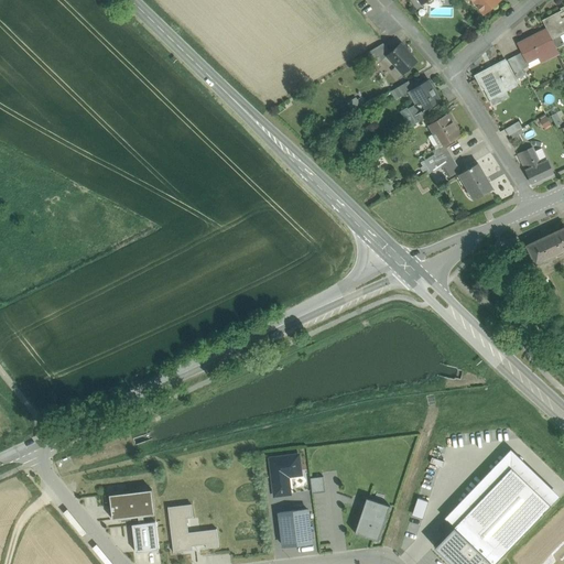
[(473,0),(484,12),(498,0),(473,0)]
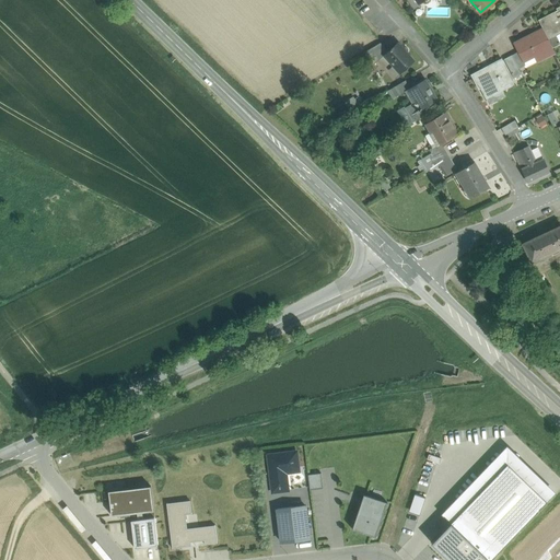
[(559,10),(539,20),(544,28),(548,37),(559,31),(559,11),(559,12),(559,10)]
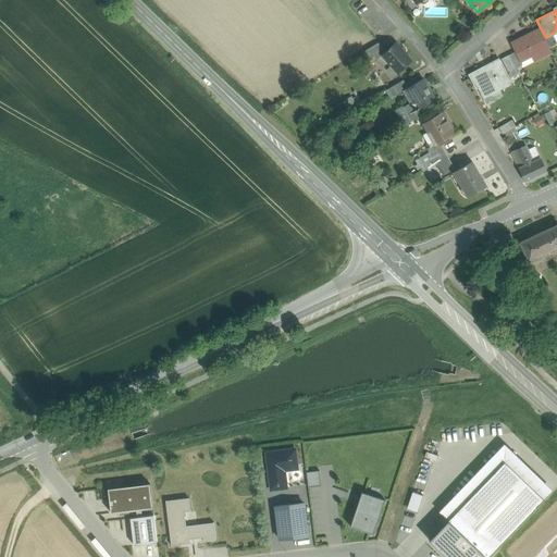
[(541,28),(511,42),(516,51),(520,61),(521,61),(537,52),(541,59),(553,52),(545,37),(541,28)]
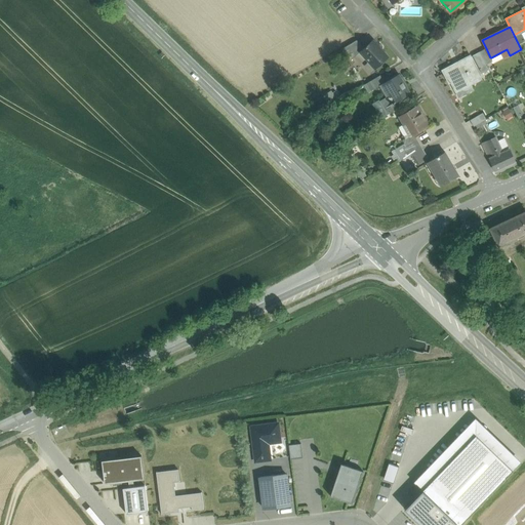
[(356,42),(344,49),(351,62),(356,56),(361,52),(360,52),(364,48),(357,40),(356,42)]
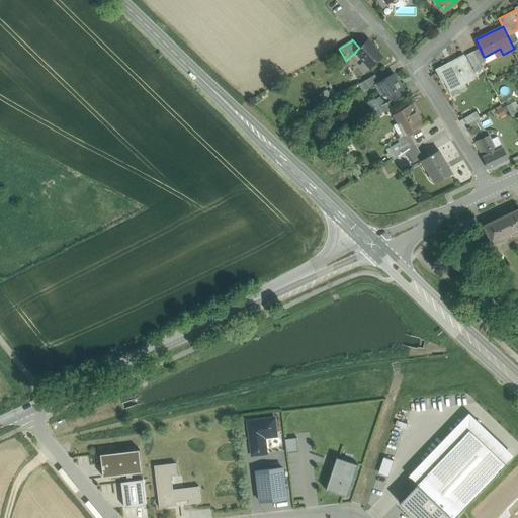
[(359,48),(355,52),(356,52),(351,56),(365,72),(370,68),(383,57),(368,40),(359,48)]
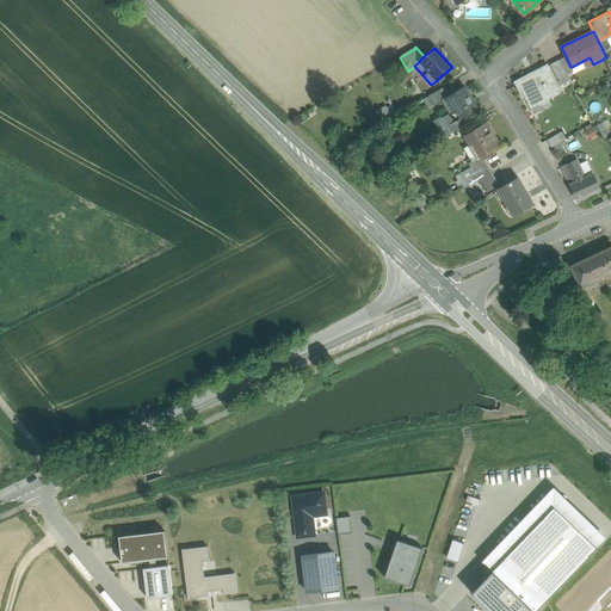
[(566,56),(557,61),(566,76),(574,72),(572,67),(571,67),(566,56)]
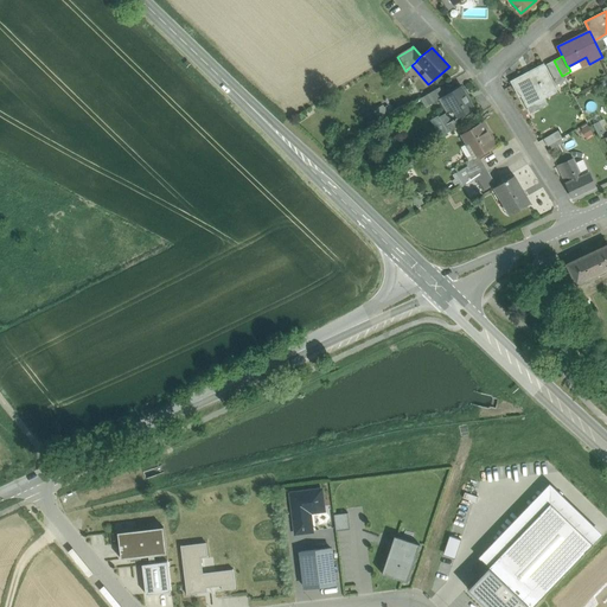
[(554,61),(547,64),(555,80),(562,76),(554,61)]
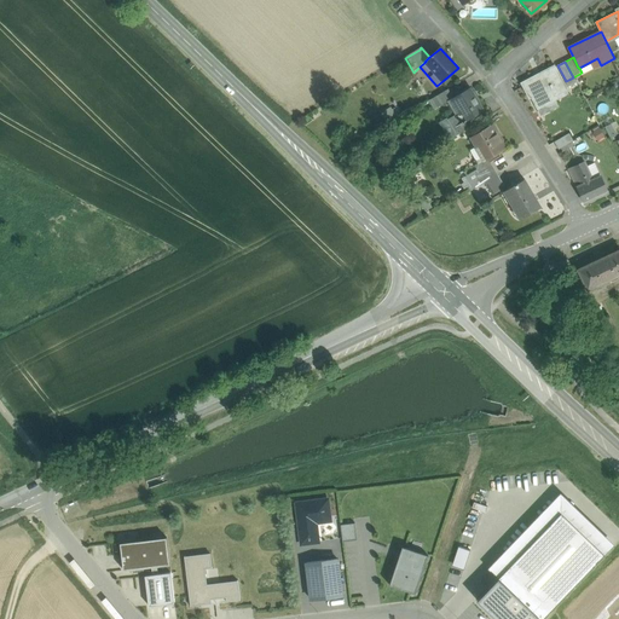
[(554,67),(521,84),(530,98),(532,97),(537,108),(554,99),(551,97),(566,88),(554,67)]
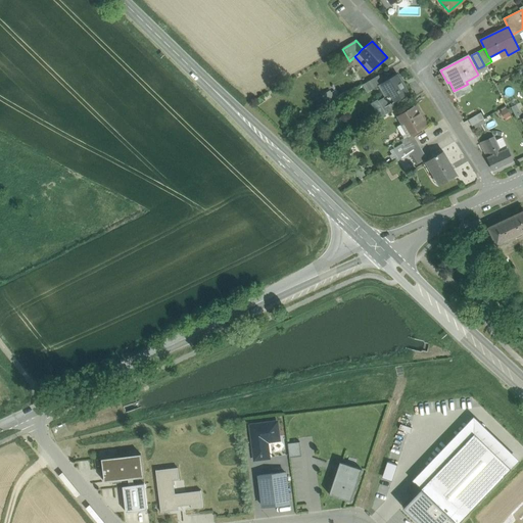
[(397,74),(381,84),(382,84),(388,95),(389,96),(391,95),(395,101),(396,100),(409,93),(397,74)]
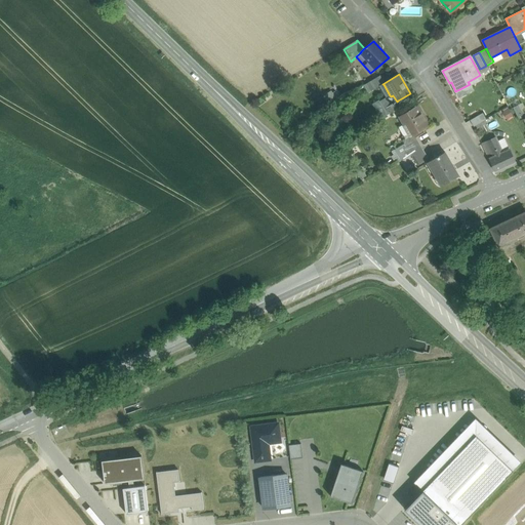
[(378,77),(369,82),(372,88),(382,83),(378,77)]
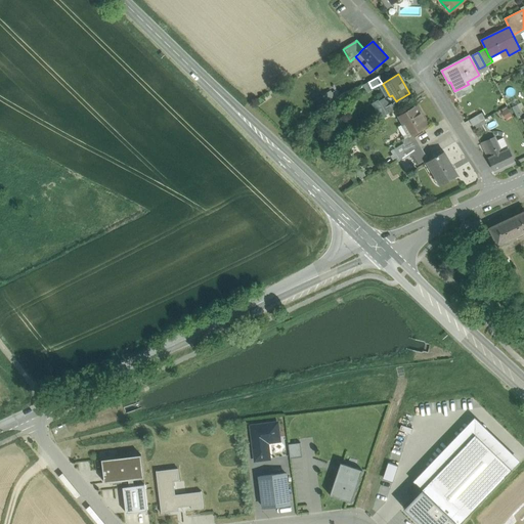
[(368,82),(362,86),(366,91),(372,88),(368,82)]
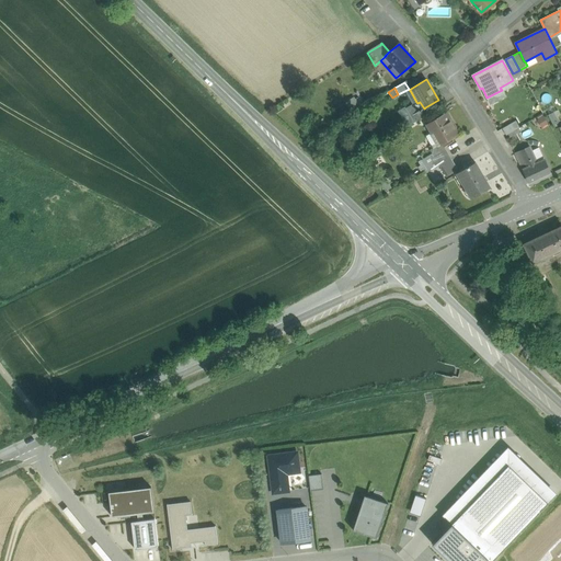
[(505,96),(502,90),(487,98),(491,104),(505,96)]
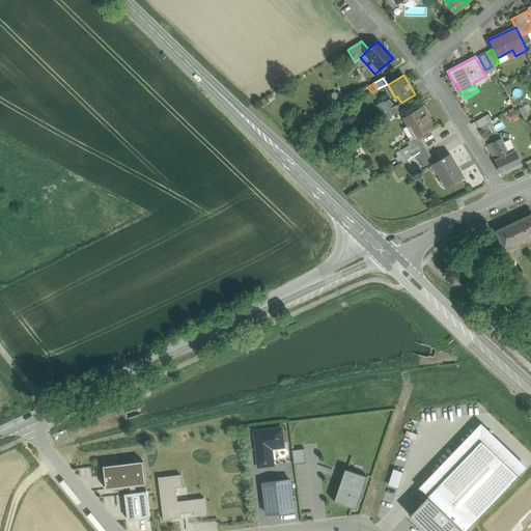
[(394,96),(386,102),(390,109),(389,109),(390,110),(396,106),(401,103),(397,96),(395,98),(394,96)]
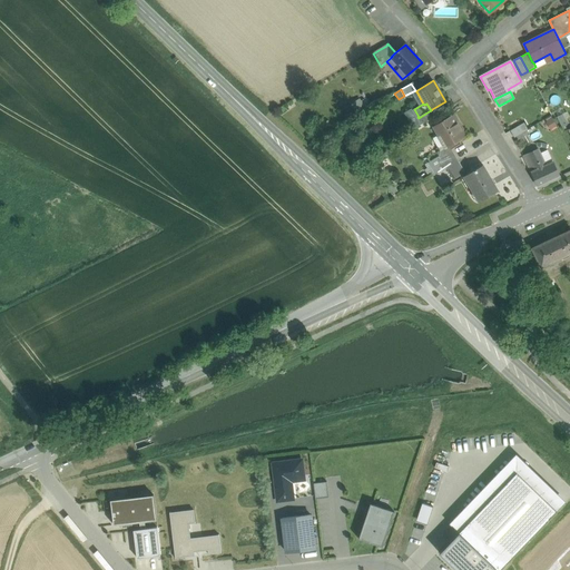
[(431,110),(425,114),(419,118),(422,124),(435,115),(432,109),(431,110)]
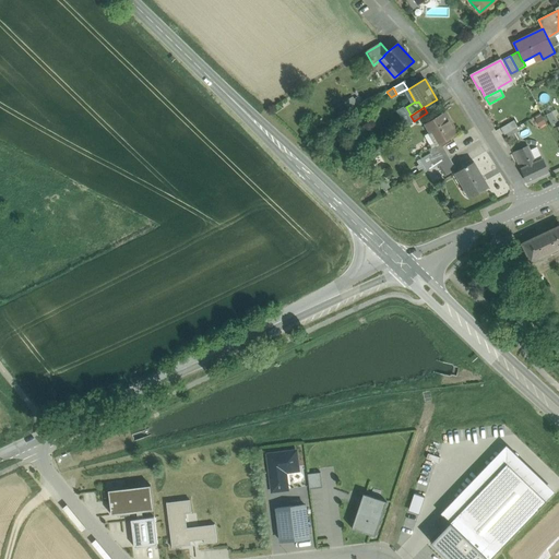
[(444,113),(425,125),(430,132),(432,131),(439,143),(456,133),(444,113)]
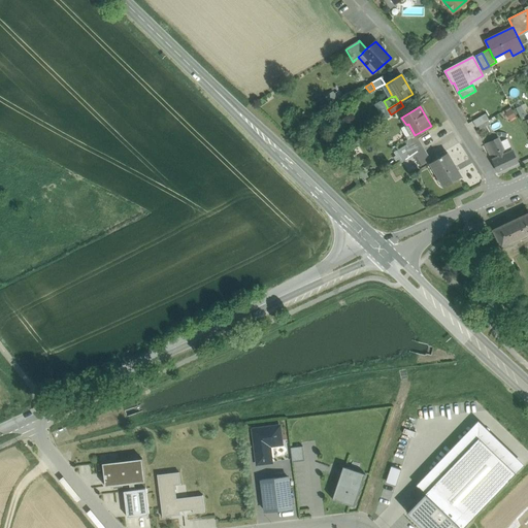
[(510,106),(503,110),(509,120),(516,117),(510,106)]
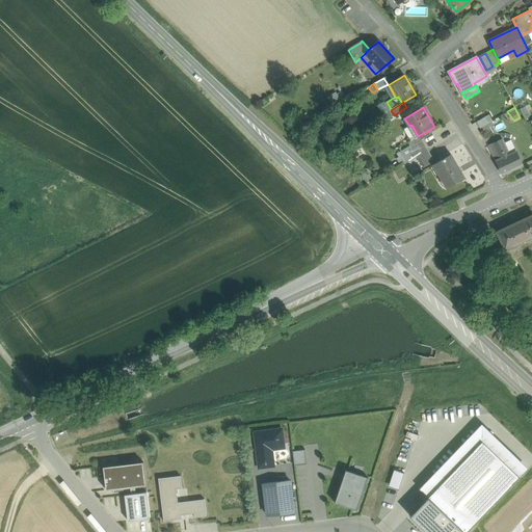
[(489,114),(476,122),(480,128),(493,121),(489,114)]
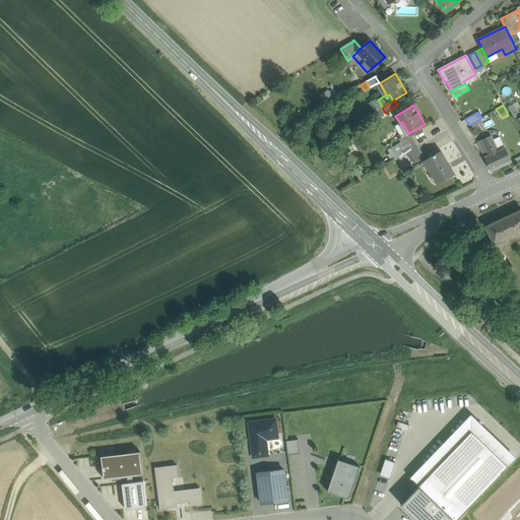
[(476,126),(467,131),(469,136),(479,132),(476,126)]
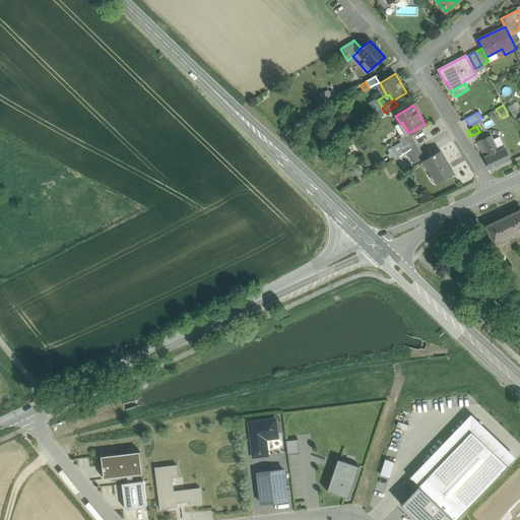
[(411,135),(401,141),(404,147),(414,141),(411,135)]
